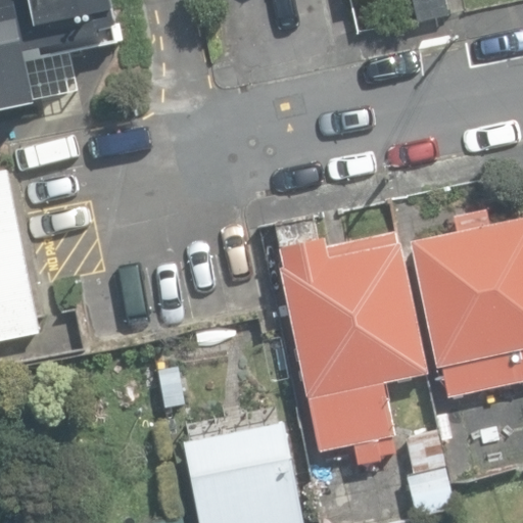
[(0,0),(0,108),(36,101),(28,57),(117,40),(109,0),(0,0)]
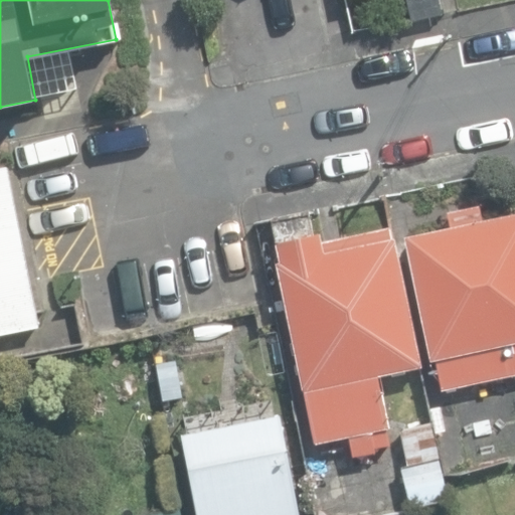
[(0,335),(38,328),(7,168),(0,169),(0,335)]
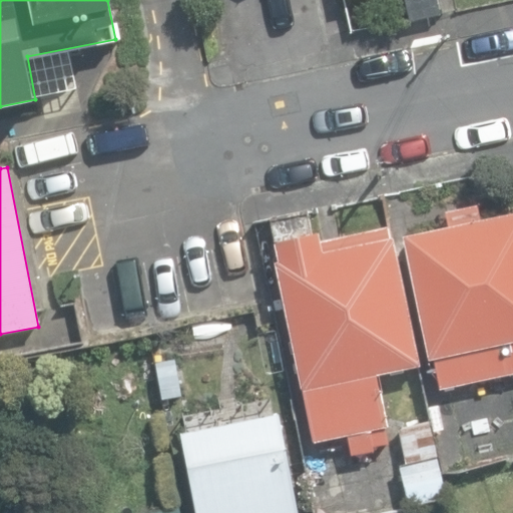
[(512,211),(480,218),(477,203),(447,210),(450,225),(405,234),(431,360),(435,359),(441,389),(450,387),(458,430),(439,434),(443,453),(438,454),(442,476),(507,463),(489,379),(512,373),(512,211)]
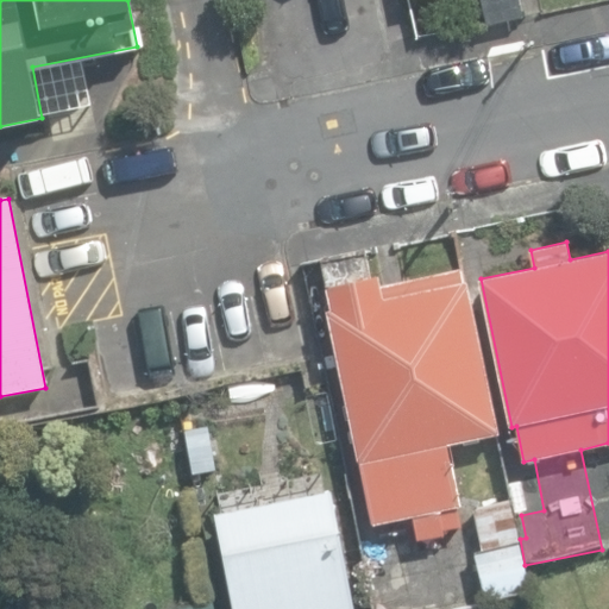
[(415,519),(420,544),(447,538),(446,532),(466,527),(451,451),(503,440),(470,283),(466,284),(464,271),(385,287),(383,280),(327,292),(332,312),(330,313),(376,527),(415,519)]
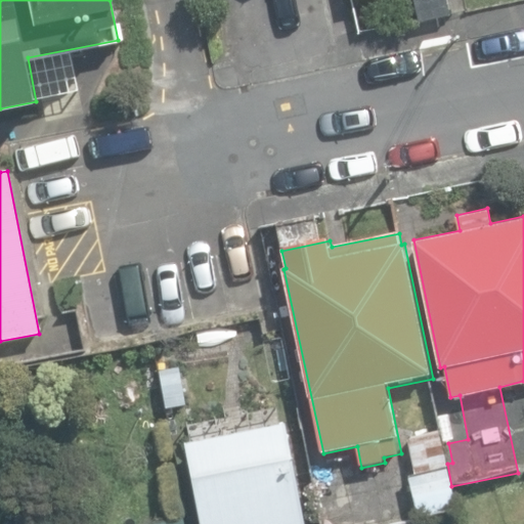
[(183,440),(199,523),(302,523),(282,421),(183,440)]
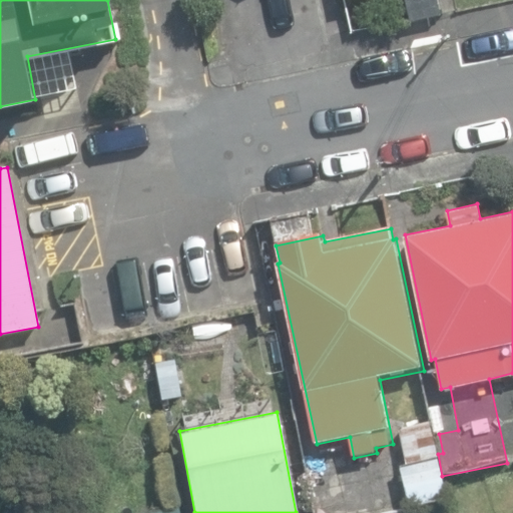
[(397,456),(405,499),(441,493),(432,449),(437,448),(430,412),(396,419),(403,455),(397,456)]
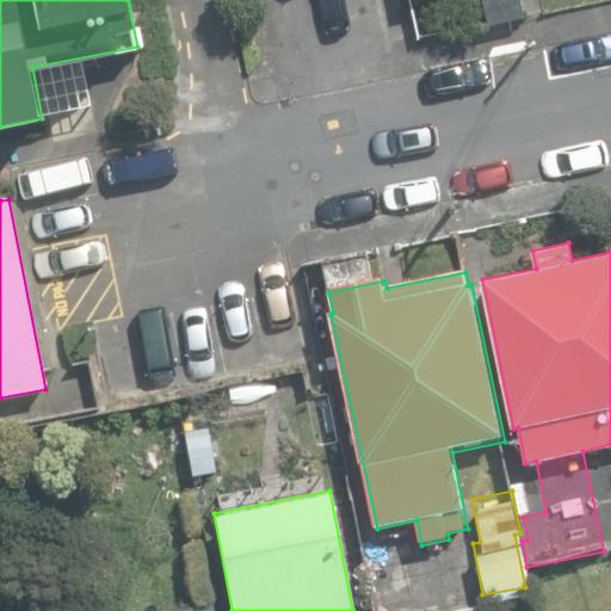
[(168,610),(216,610),(214,599),(168,610)]
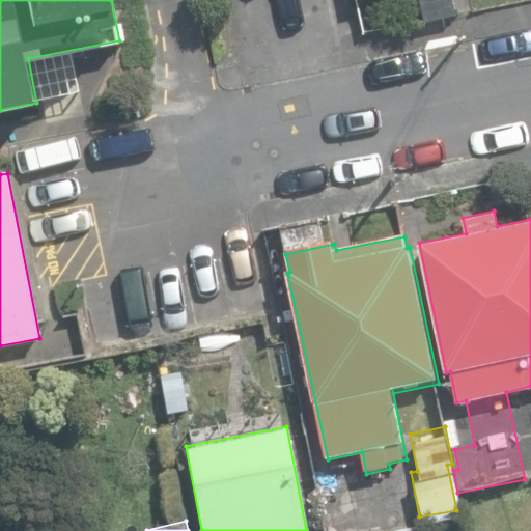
All buildings are outlined.
